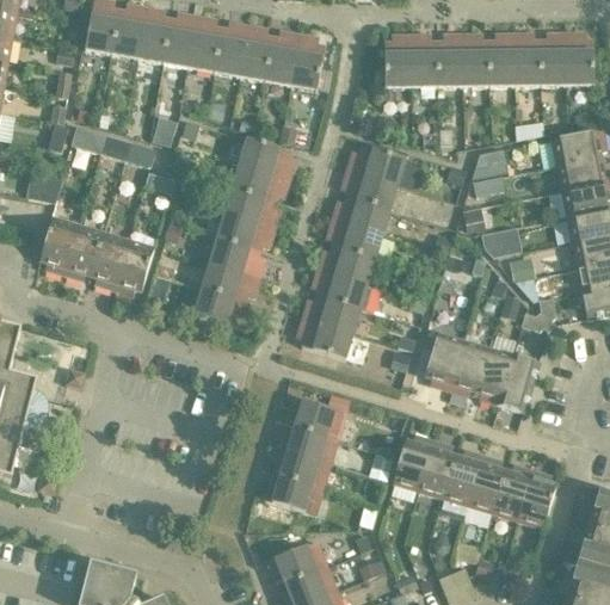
[(0,7),(14,11),(16,0),(0,0),(0,7)]
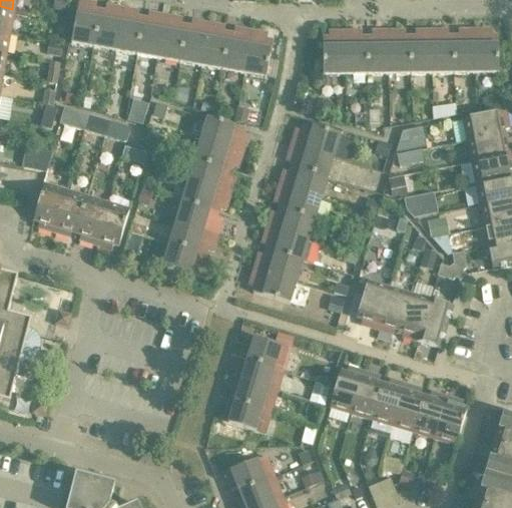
[(54,0),(53,6),(65,8),(66,0),(54,0)]
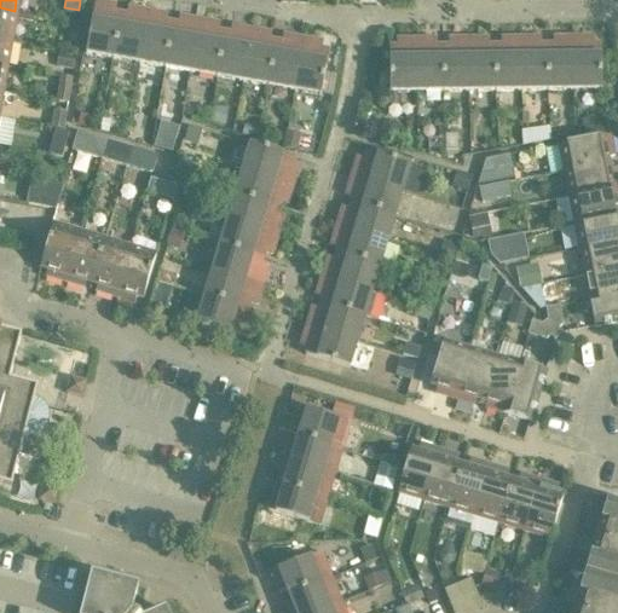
[(111,55),(120,9),(114,9),(115,1),(108,0),(94,0),(85,50),(111,55)]
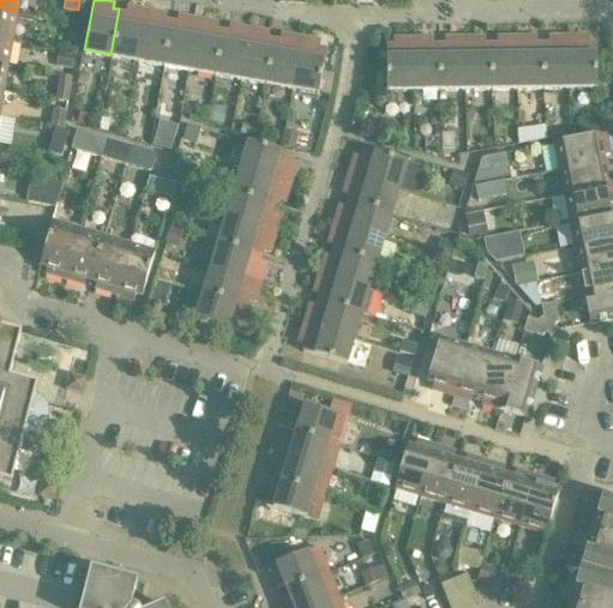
[(125,10),(119,8),(110,54),(137,59),(146,7),(126,4),(125,10)]
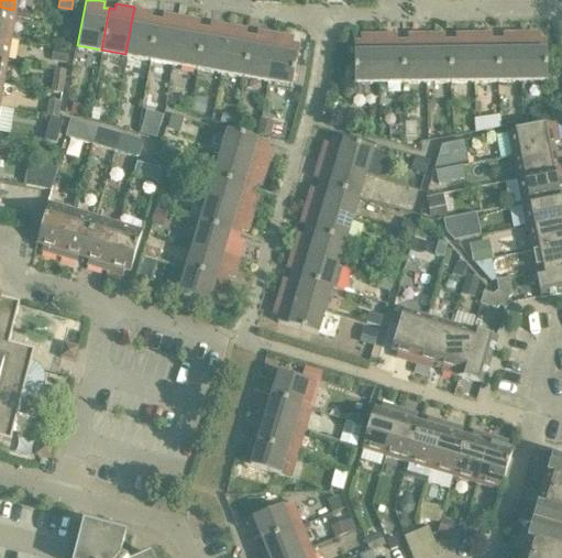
[(13,10),(0,7),(0,31),(10,33),(13,10)]
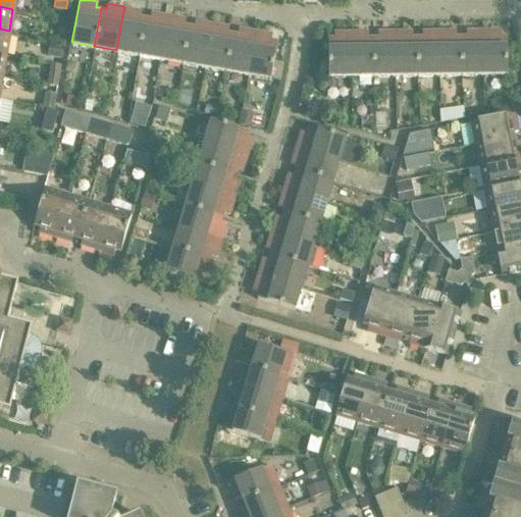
[(141,9),(124,6),(116,50),(138,54),(145,15),(140,14),(141,9)]
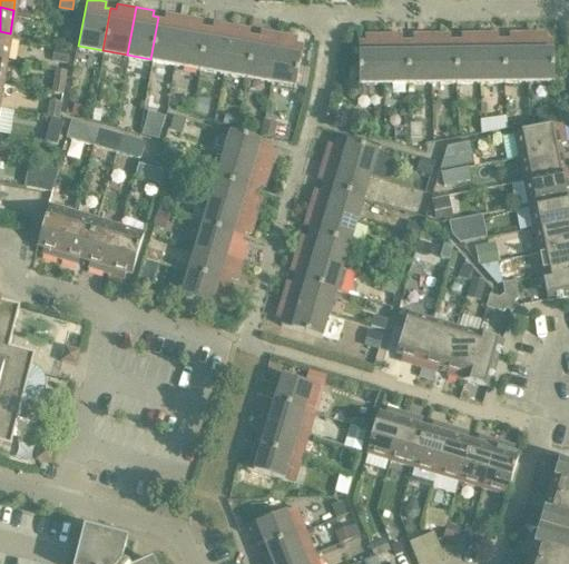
[(158,17),(150,59),(174,63),(183,15),(165,11),(164,18),(158,17)]
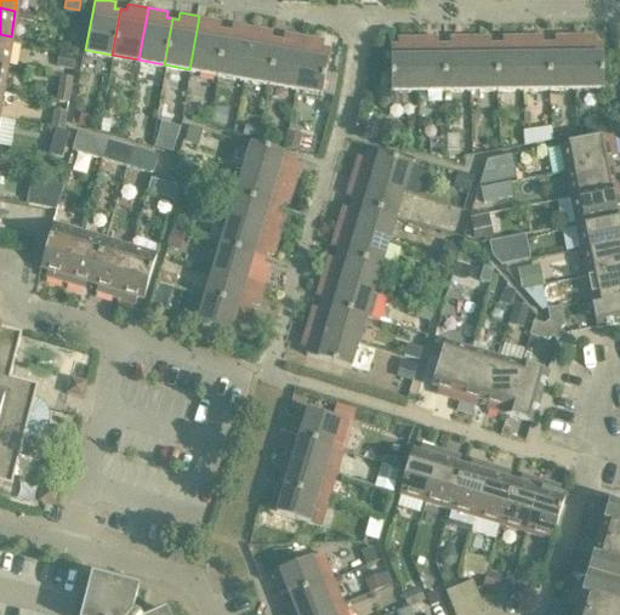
[(199,16),(189,69),(216,74),(225,28),(217,27),(219,20),(199,16)]
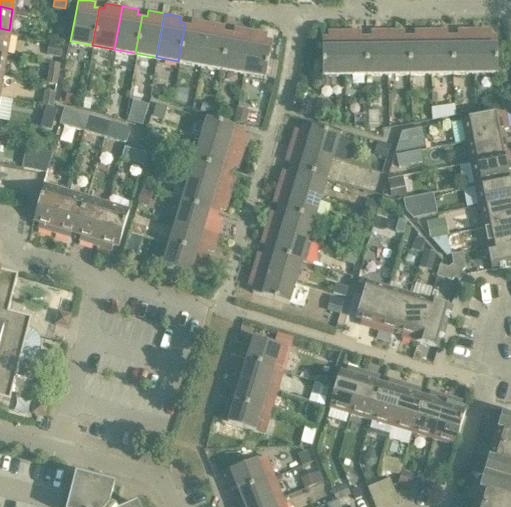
[(189,24),(185,23),(178,61),(199,64),(207,21),(191,18),(189,24)]
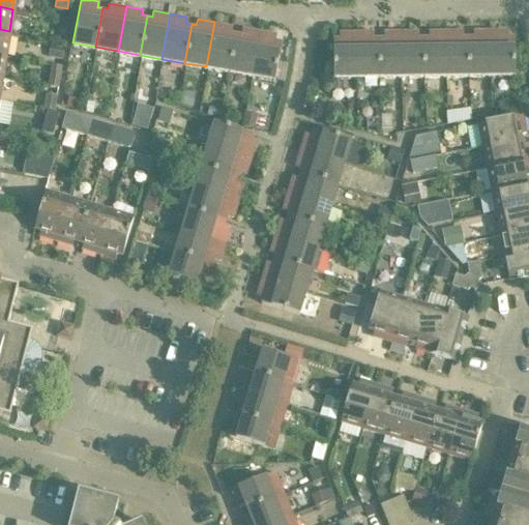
[(231,25),(214,22),(206,66),(228,70),(235,32),(230,31),(231,25)]
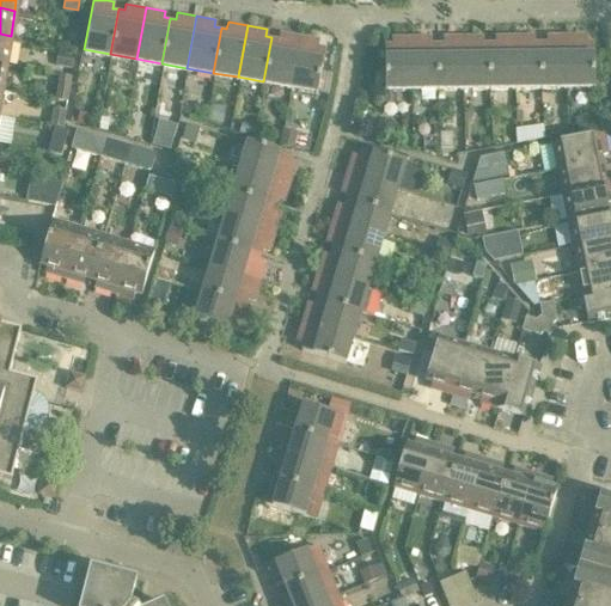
[(277,38),(272,37),(263,81),(289,86),(299,35),(279,31),(277,38)]
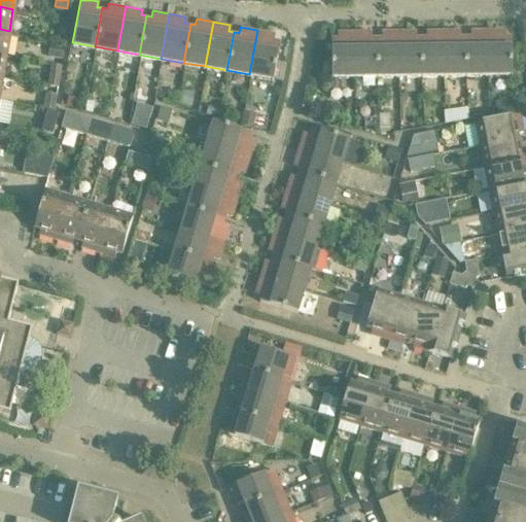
[(425,35),(420,35),(420,73),(443,73),(443,28),(425,29),(425,35)]
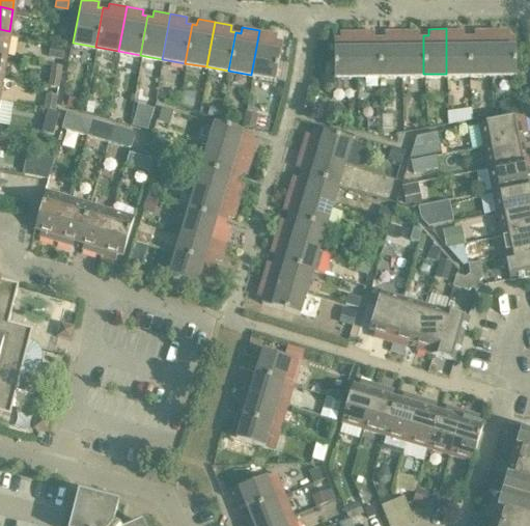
[(469,74),(468,34),(463,34),(463,28),(446,28),(446,74),(469,74)]
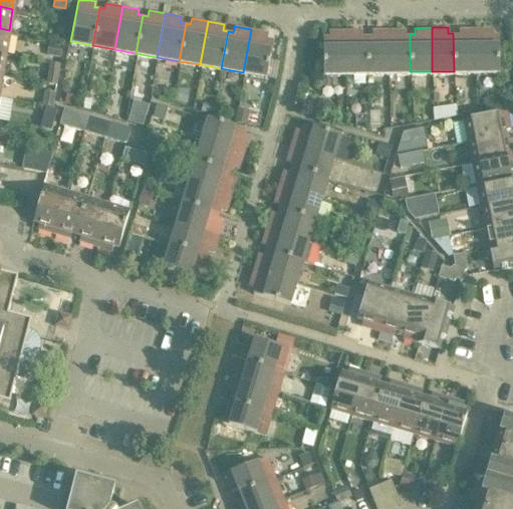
[(458,33),(453,33),(454,71),(475,71),(475,27),(458,27),(458,33)]
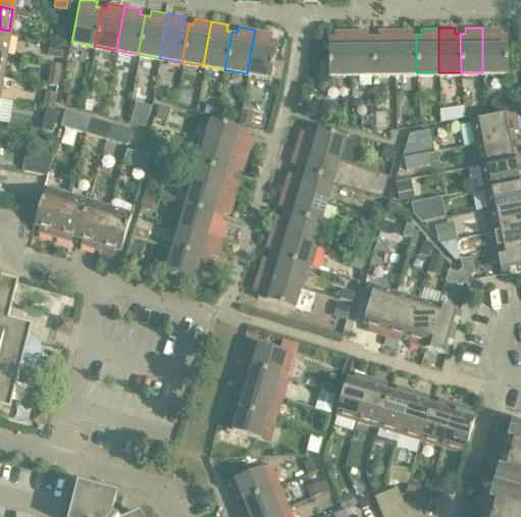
[(499,28),(482,28),(482,72),(506,72),(506,34),(499,34),(499,28)]
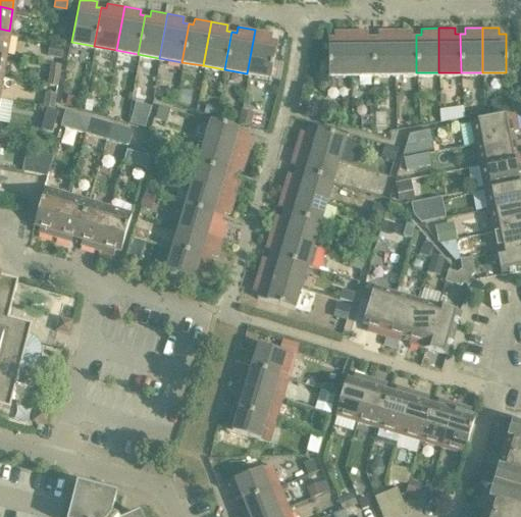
[(9,31),(0,29),(0,51),(5,52),(9,31)]
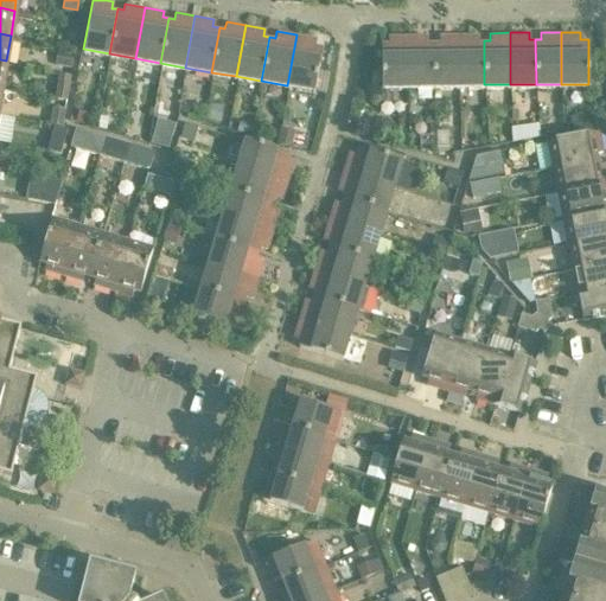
[(407,85),(407,33),(388,33),(388,40),(380,42),(381,85),(407,85)]
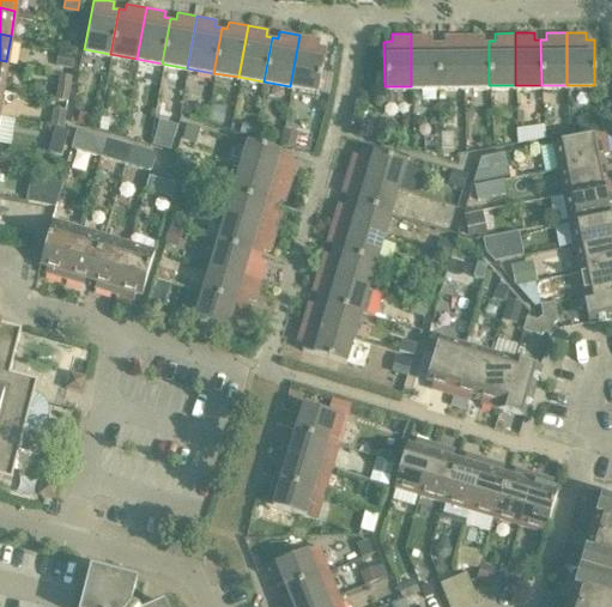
[(437,86),(437,41),(431,41),(431,34),(411,34),(411,86),(437,86)]
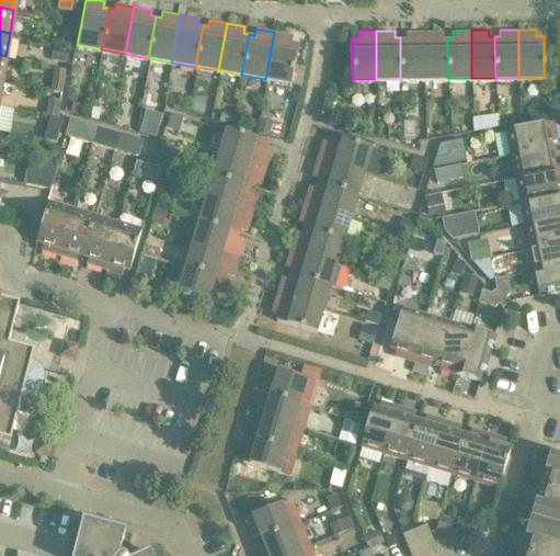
[(424,79),(423,31),(406,31),(406,37),(400,37),(400,79),(424,79)]
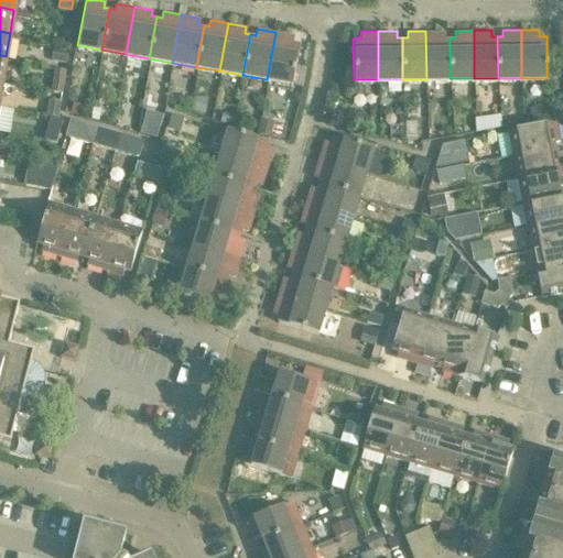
[(450,78),(450,37),(444,37),(444,31),(425,31),(426,79),(450,78)]
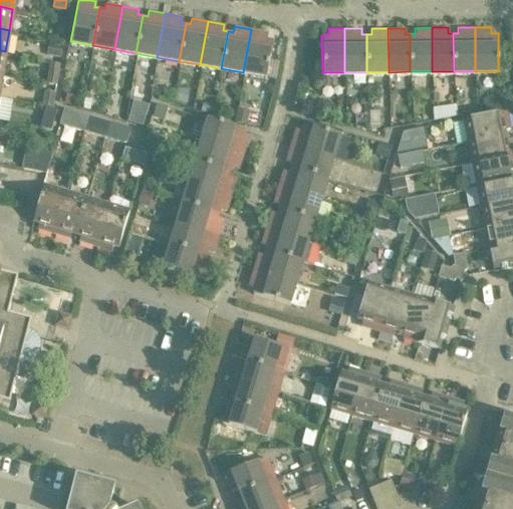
[(251,29),(243,72),(265,76),(272,39),(266,37),(267,32),(251,29)]
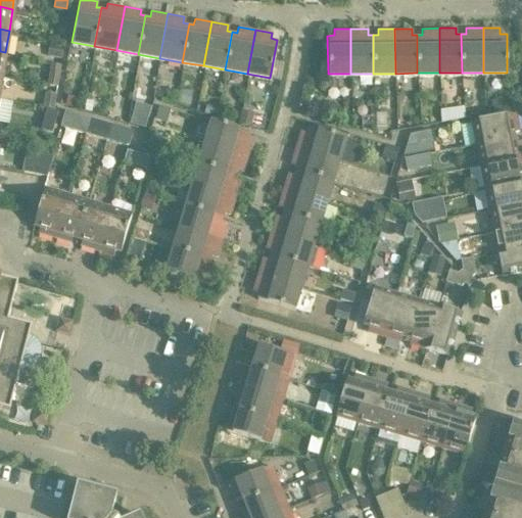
[(49,42),(48,54),(60,55),(62,44),(49,42)]
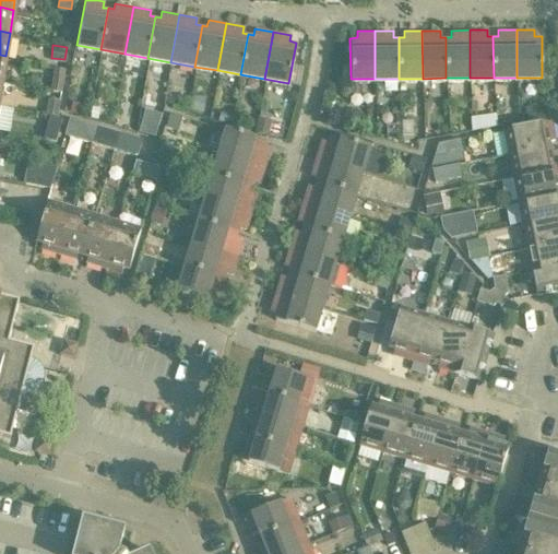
[(52,66),(49,87),(61,90),(66,68),(66,67),(52,65),(52,66)]
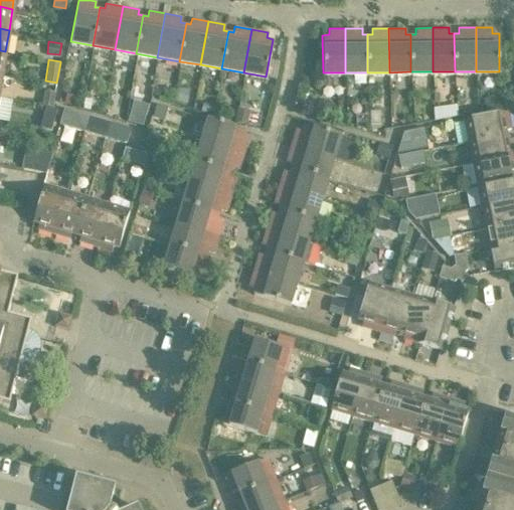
[(176,85),(175,97),(186,99),(188,86),(176,85)]
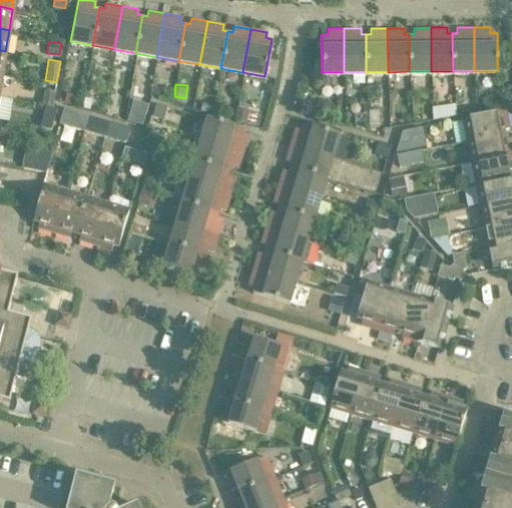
[(45,102),(52,104),(55,88),(44,86),(41,101),(45,102)]
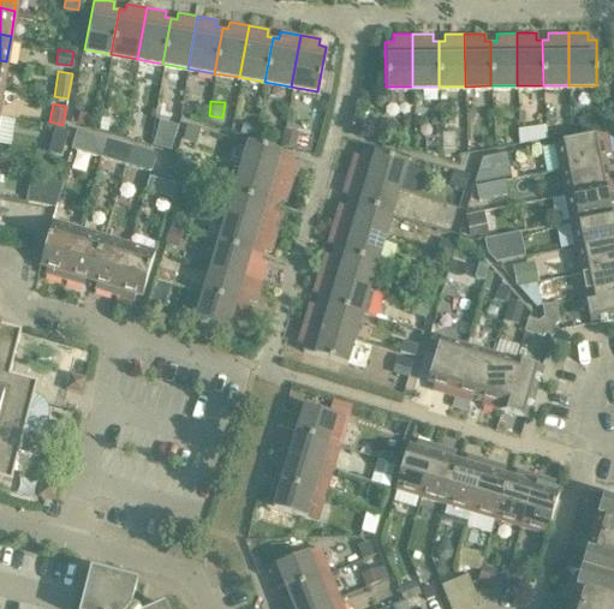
[(76,109),(72,120),(84,124),(88,113),(76,109)]
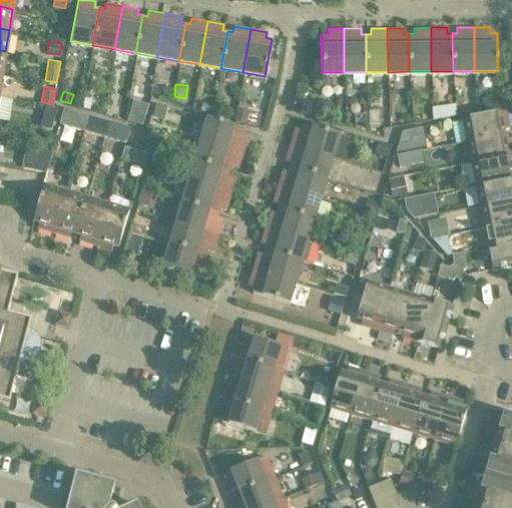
[(81,95),(79,105),(86,107),(88,97),(81,95)]
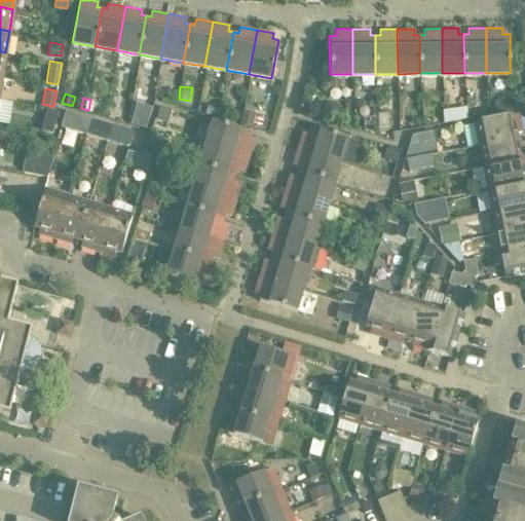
[(204,110),(218,112),(220,102),(207,99),(204,110)]
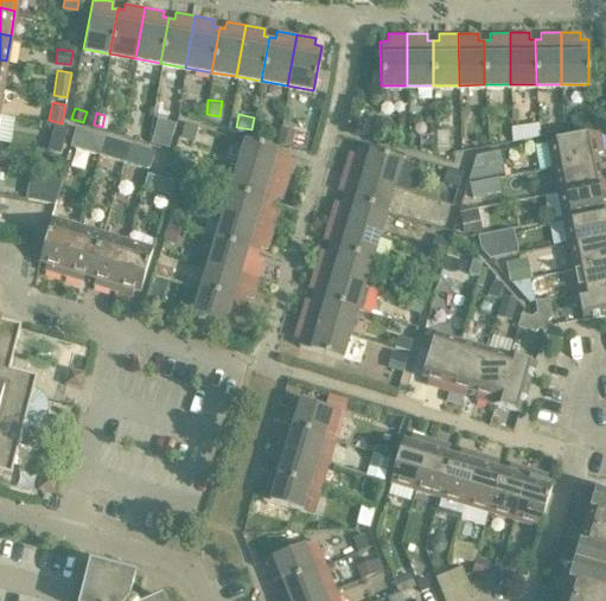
[(179,134),(191,138),(196,123),(184,120),(179,134)]
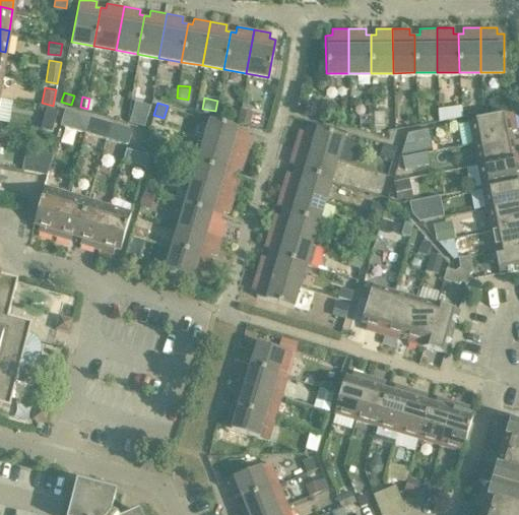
[(459,103),(437,107),(439,118),(461,115),(459,103)]
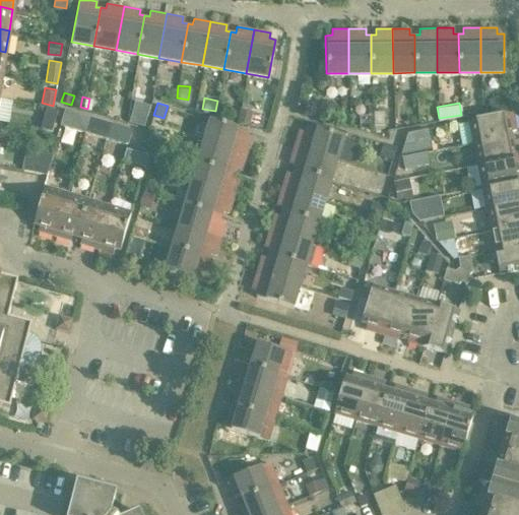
[(58,107),(53,106),(46,104),(40,125),(52,128),(58,107)]
